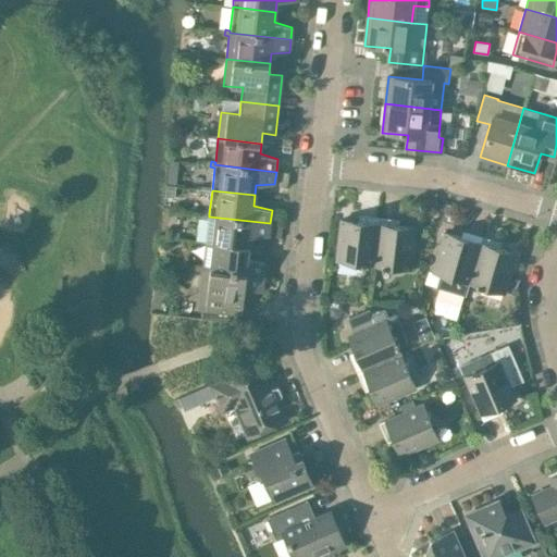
[(209,219),(206,243),(249,247),(250,237),(269,236),(270,223),(209,217),(209,213),(205,213),(205,219),(209,219)]
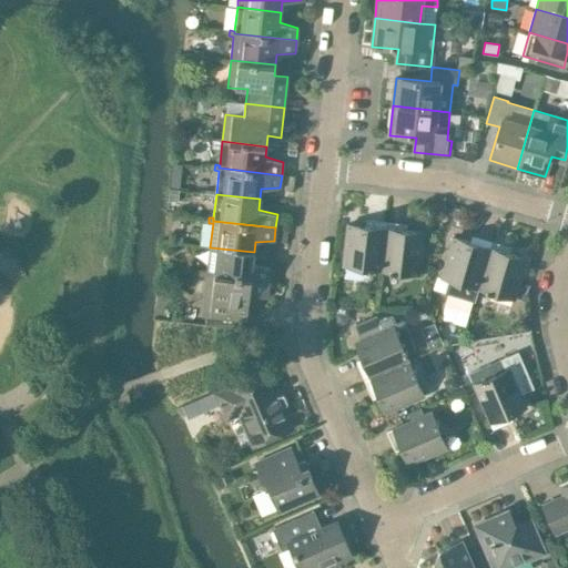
[(381,270),(386,222),(372,221),(371,226),(347,224),(343,266),(368,269),(368,271),(372,271),(372,270),(381,270)]
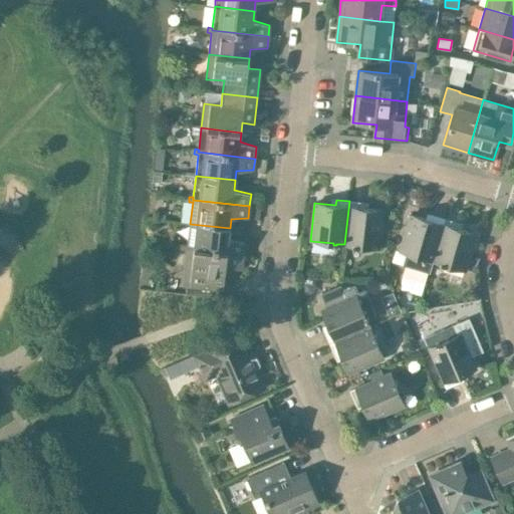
[(355,246),(379,248),(383,210),(361,208),(362,203),(349,201),(344,244),(352,245),(352,247),(355,247),(355,246)]
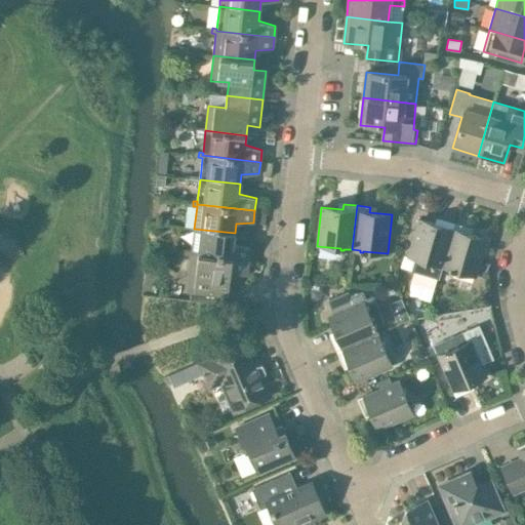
[(442,267),(454,224),(441,219),(440,225),(418,218),(408,256),(415,258),(412,271),(439,278),(442,267)]
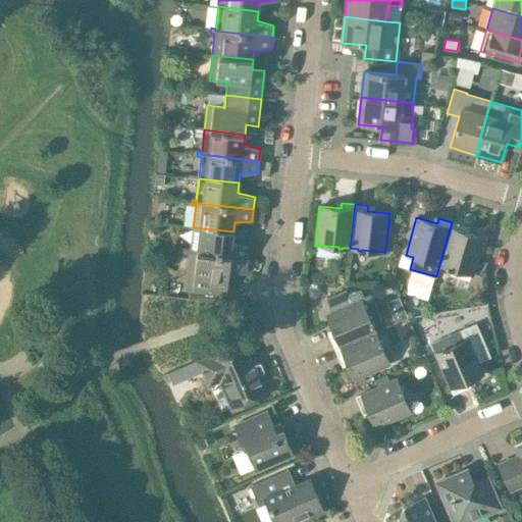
[(450,268),(473,274),(484,238),(463,231),(464,226),(452,222),(439,265),(447,267),(447,269),(450,269),(450,268)]
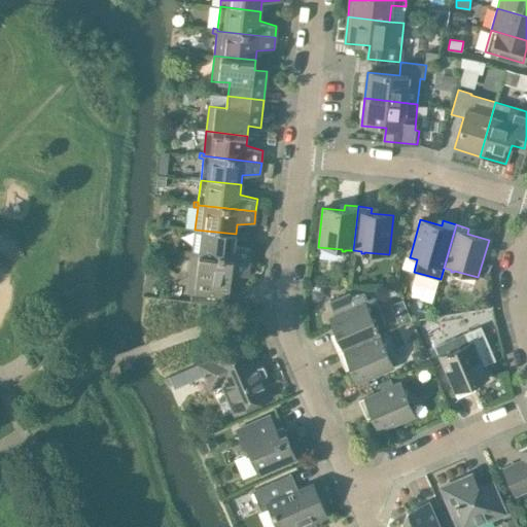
[(192,254),(250,260),(251,248),(235,244),(236,234),(195,230),(192,251),(192,254)]
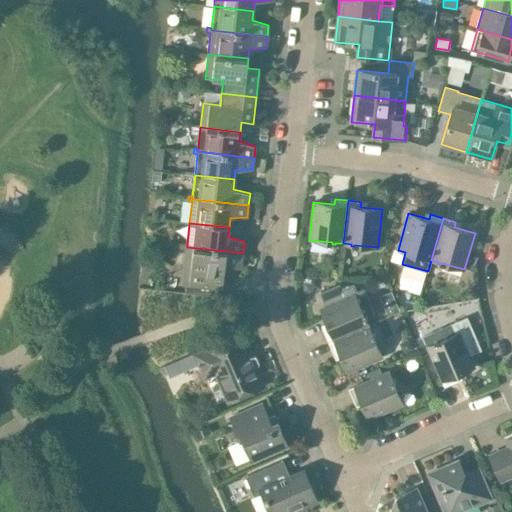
[(218,288),(222,288),(225,265),(241,267),(243,253),(187,247),(187,244),(183,244),(182,248),(186,249),(182,284),(186,284),(218,288)]
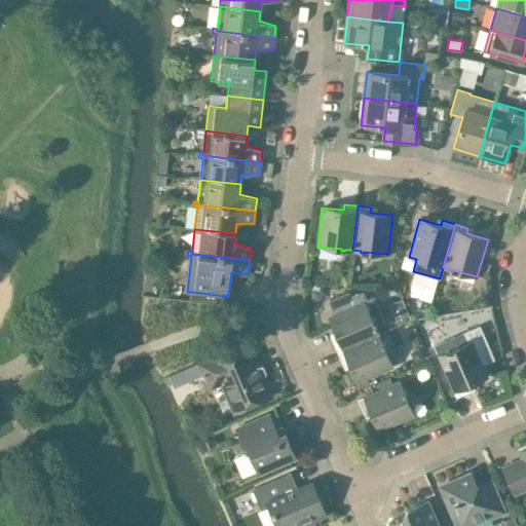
[(191,292),(190,301),(223,304),(224,296),(191,292)]
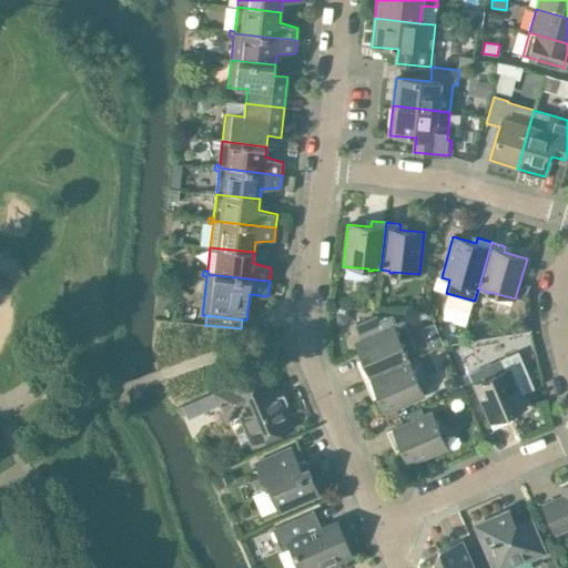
[(362,340),(355,343),(364,364),(359,366),(365,379),(408,361),(405,353),(415,348),(404,321),(394,325),(389,317),(377,323),(375,317),(355,325),(362,340)]
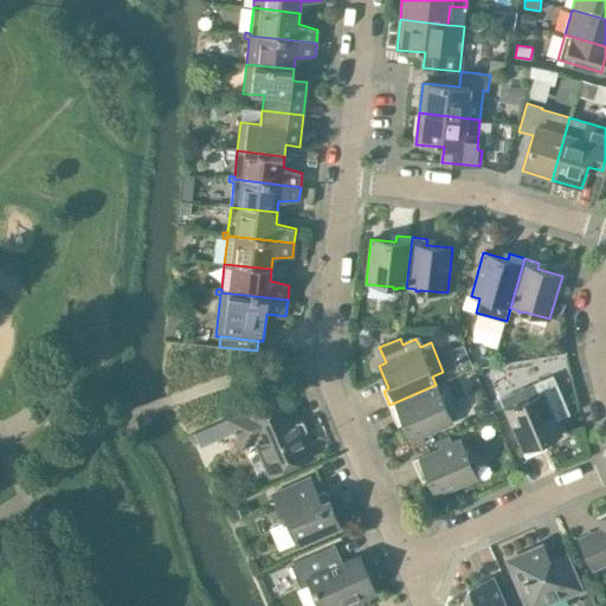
[(500,398),(526,457),(540,450),(537,445),(561,434),(555,420),(569,414),(553,375),(500,398)]
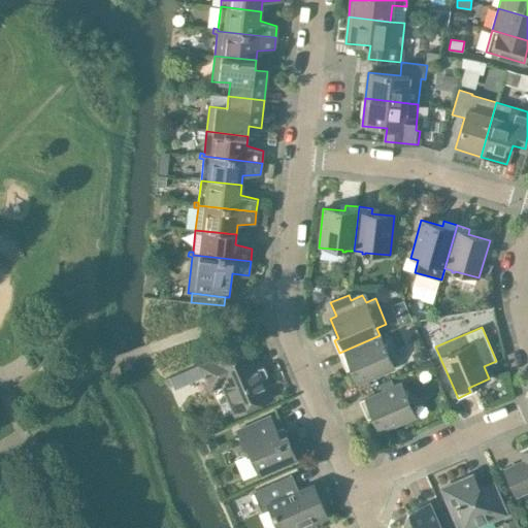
[(350,363),(358,384),(394,368),(385,345),(386,344),(385,342),(384,342),(380,335),(339,353),(344,365),(350,363)]
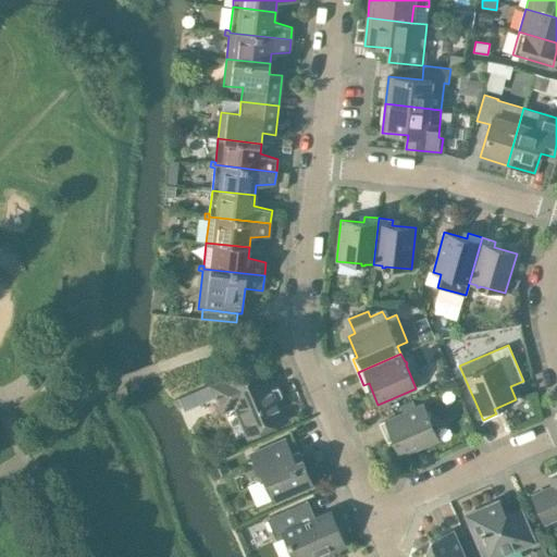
[(235,405),(248,435),(286,419),(276,397),(272,399),(258,367),(212,386),(223,410),(235,405)]
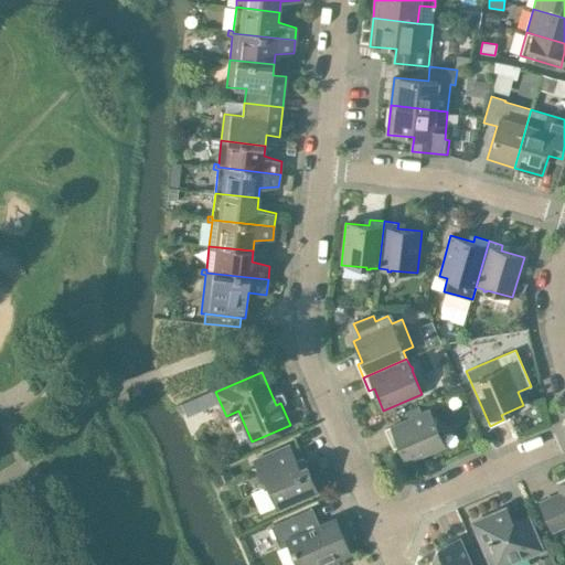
[(408,418),(385,428),(387,434),(388,436),(391,443),(396,440),(405,462),(445,446),(434,422),(436,420),(435,417),(433,418),(429,409),(422,413),(418,405),(405,411),(408,418)]
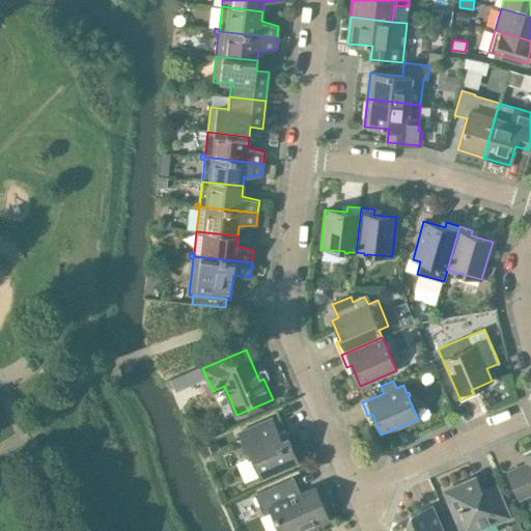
[(251,455),(260,477),(298,460),(287,437),(281,440),(272,418),(239,432),(249,456),(251,455)]
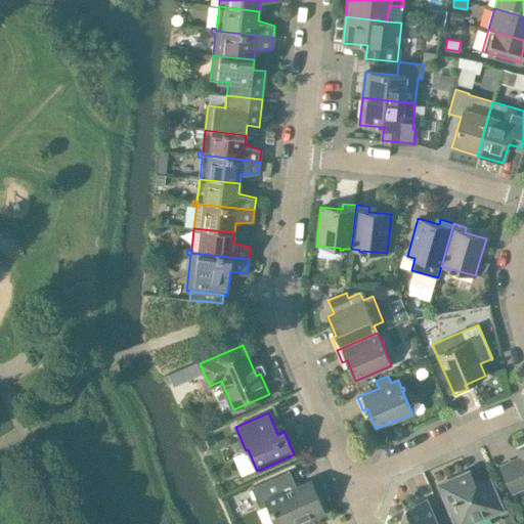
[(500,467),(512,491),(523,485),(523,446),(518,449),(521,457),(500,467)]
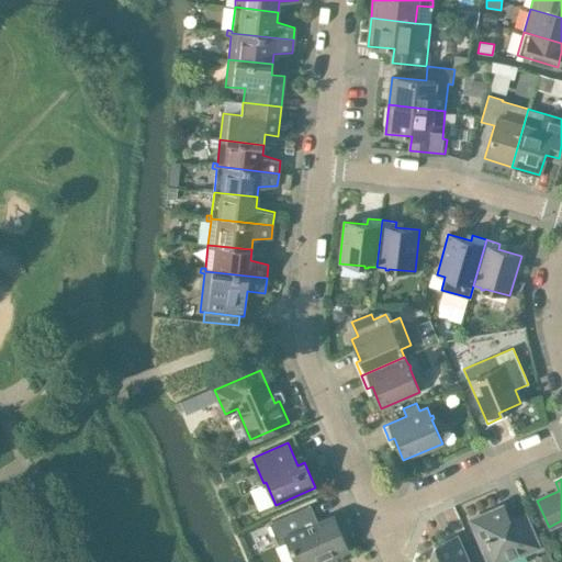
[(321,561),(348,550),(339,530),(338,530),(332,516),(318,521),(311,505),(269,523),(279,544),(287,541),(295,561),(321,561)]
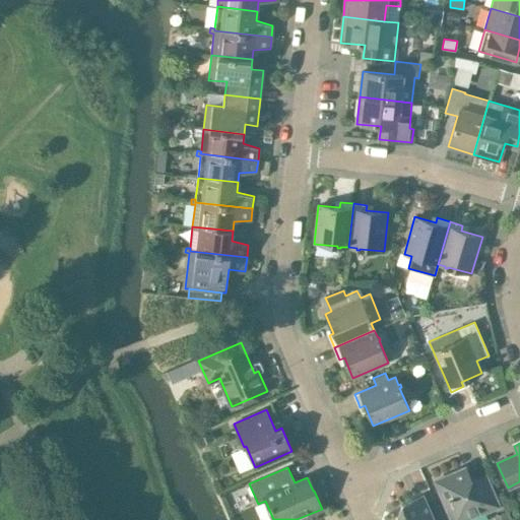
[(435,480),(451,519),(465,519),(499,506),(485,475),(484,475),(484,476),(473,480),(469,479),(465,468),(465,467),(435,480)]
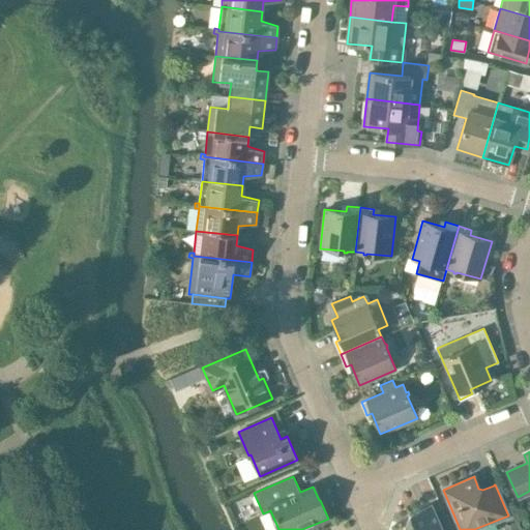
[(403,529),(442,529),(431,504),(410,513),(403,529)]
